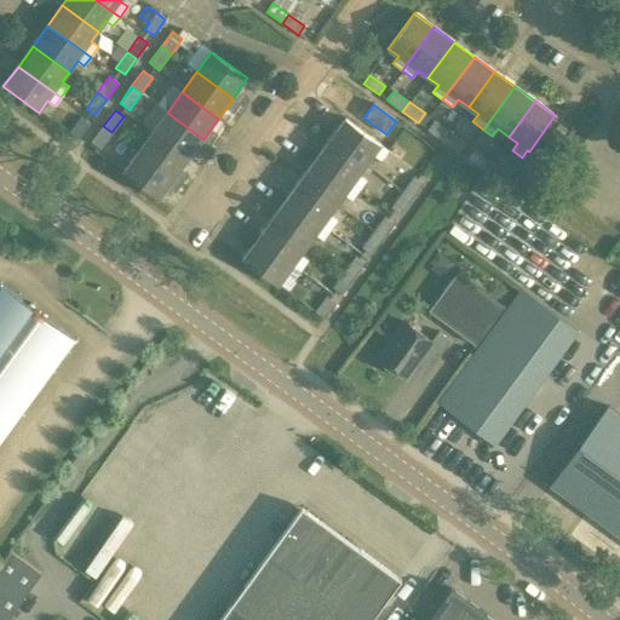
[(204,139),(167,113),(151,133),(188,160),(204,139)]
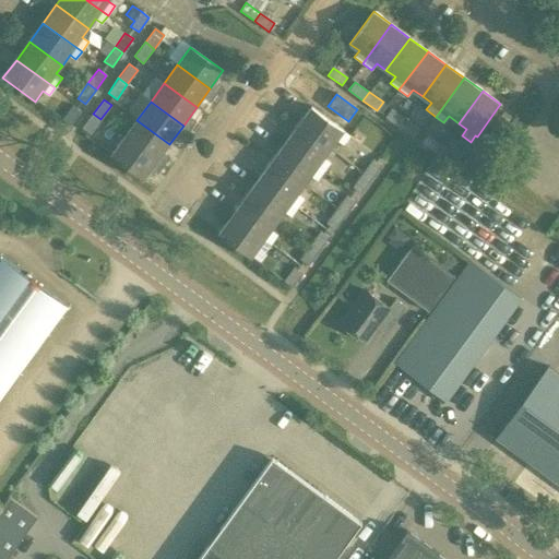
[(69,126),(81,110),(72,105),(61,119),(69,126)]
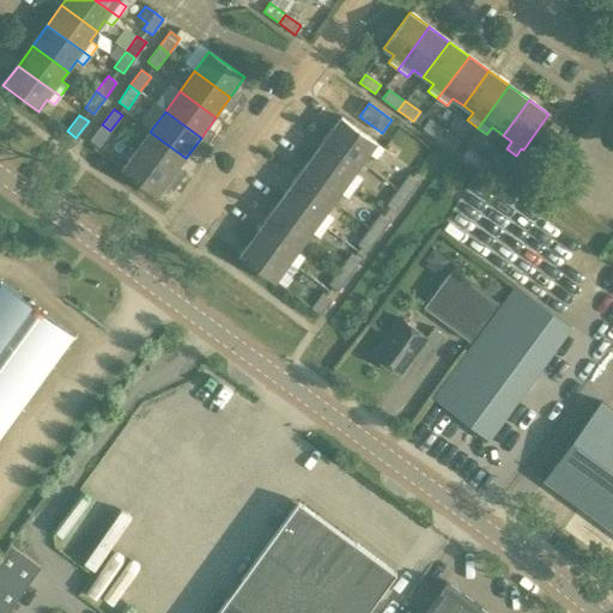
[(341,117),(327,138),(363,163),(370,153),(377,158),(383,149),(376,144),(377,144),(341,117)]
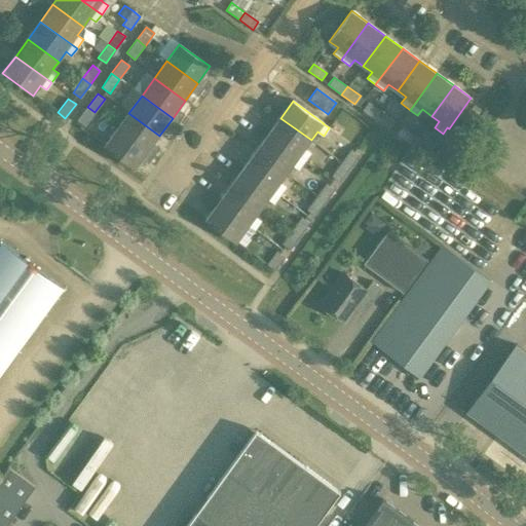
[(376,119),(382,111),(369,102),(363,110),(376,119)]
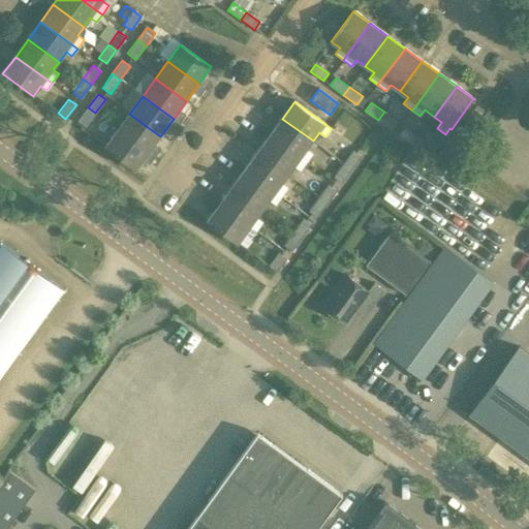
[(95,113),(88,107),(78,121),(86,126),(95,113)]
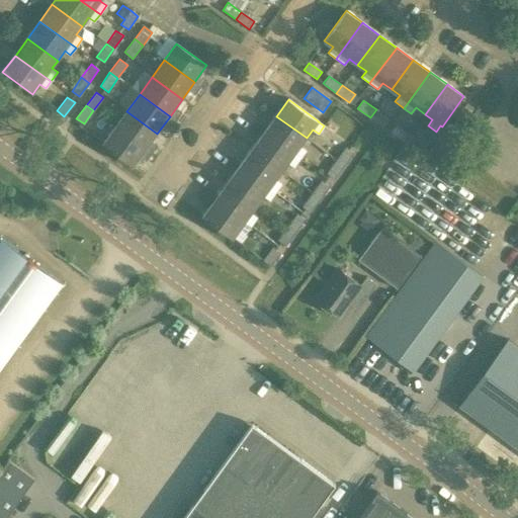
[(463,105),(453,119),(460,124),(470,111),(463,105)]
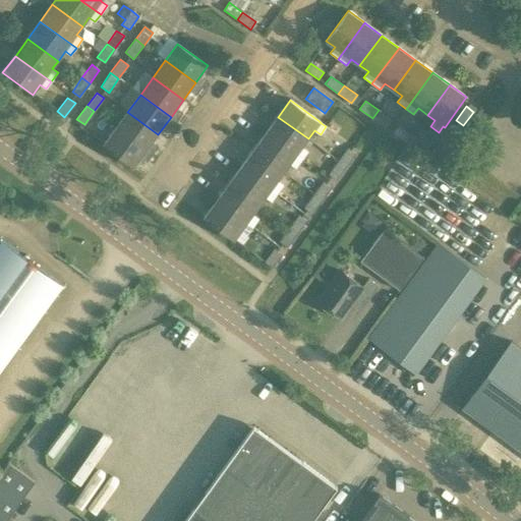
[(379,110),(372,118),(386,127),(392,119),(379,110)]
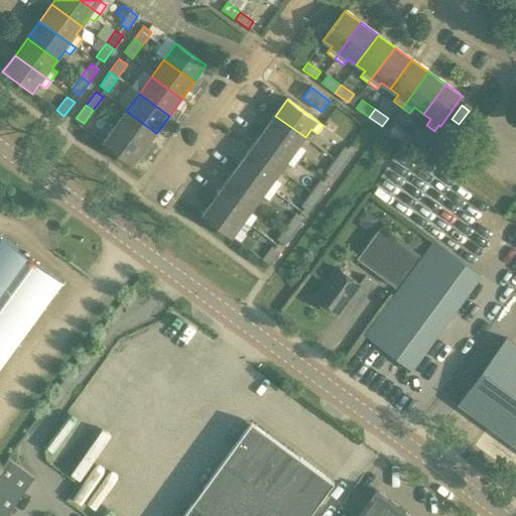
[(156,133),(126,111),(114,127),(144,149),(156,133)]
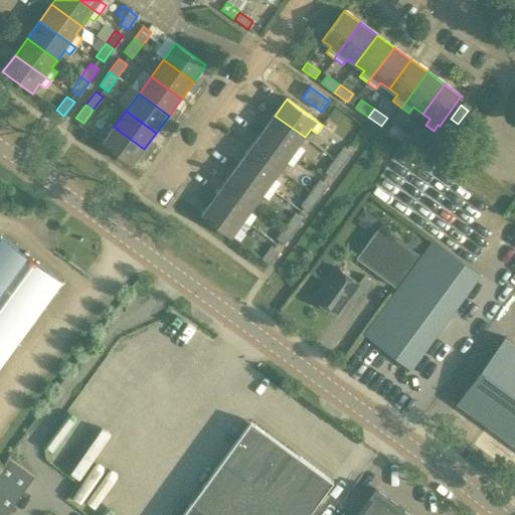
[(305,137),(275,116),(263,132),(298,158),(304,150),(299,146),(305,137)]
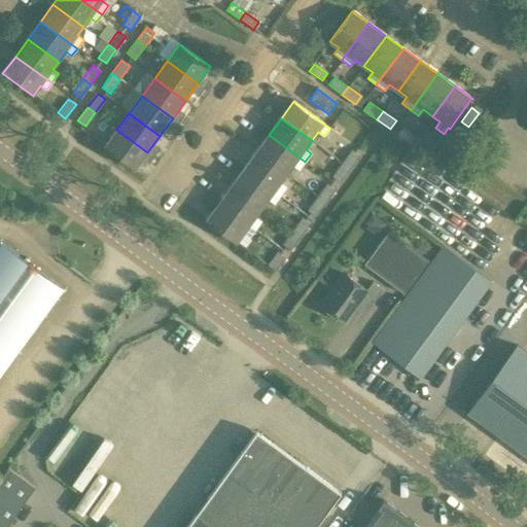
[(416,137),(402,127),(396,135),(410,144),(416,137)]
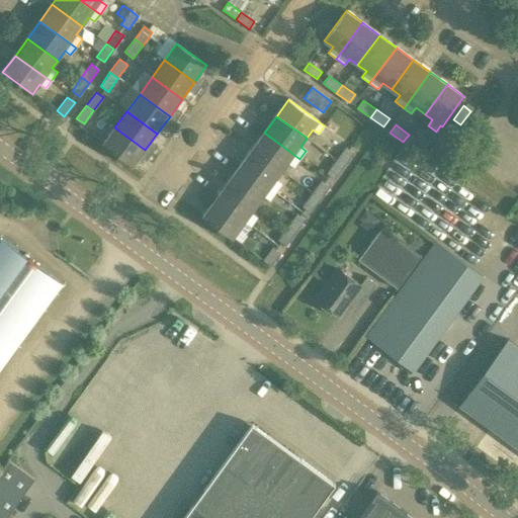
[(145,150),(114,127),(102,145),(133,167),(145,150)]
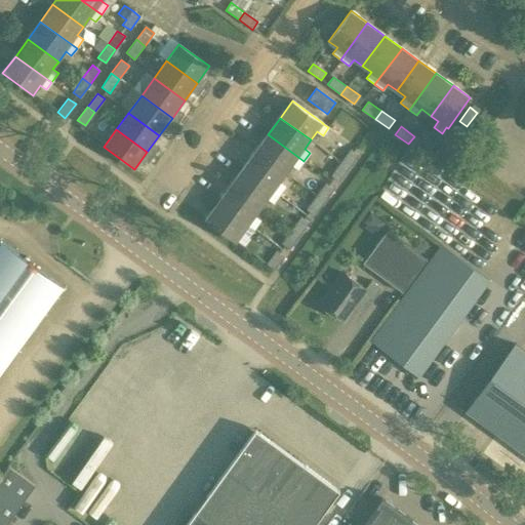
[(268,134),(255,152),(286,173),(292,165),(297,169),(304,161),(268,134)]
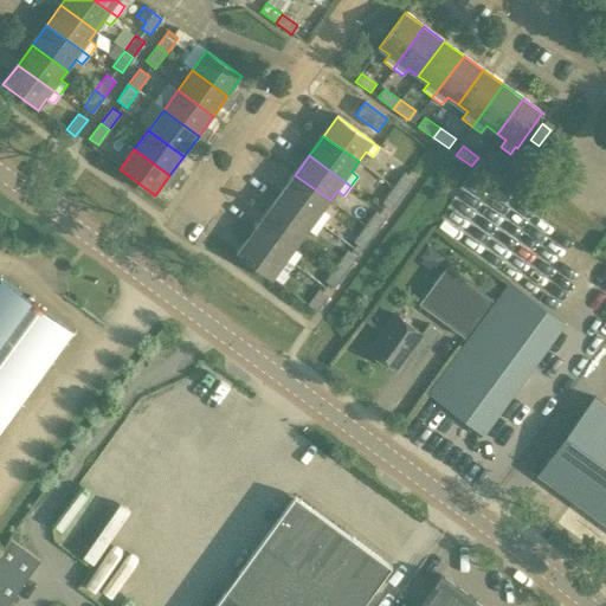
[(394,187),(403,193),(413,178),(405,172),(394,187)]
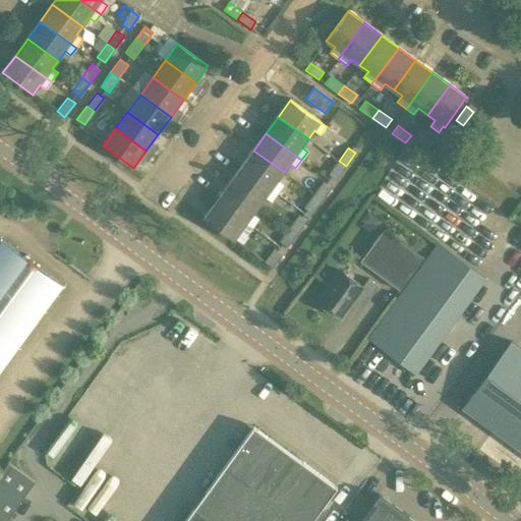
[(437,164),(445,153),(438,148),(429,158),(437,164)]
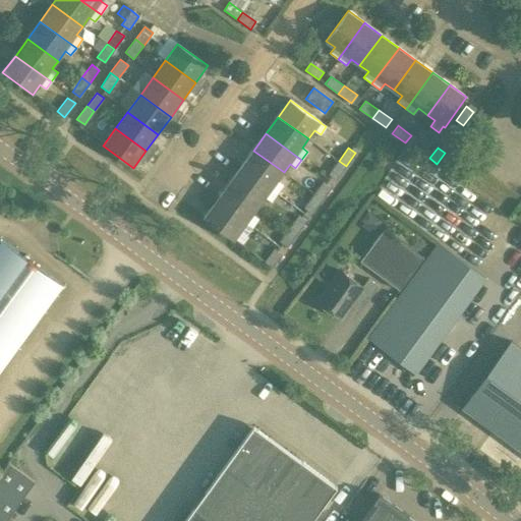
[(253,151),(241,167),(277,193),(283,185),(277,181),(284,172),(253,151)]
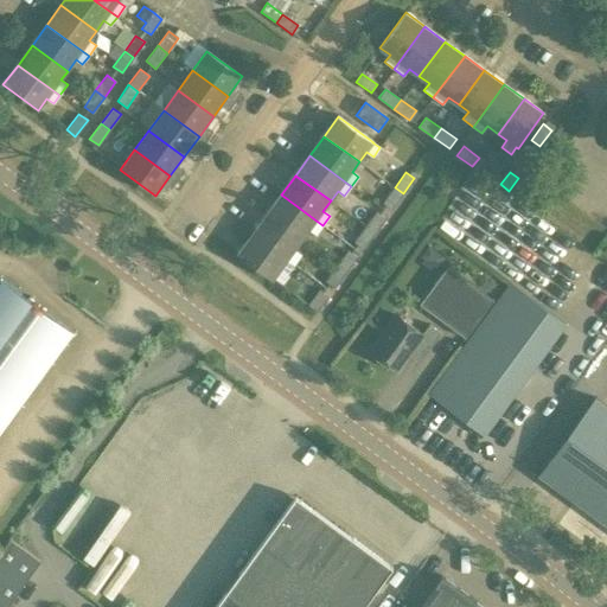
[(403,193),(395,187),(383,203),(391,209),(403,193)]
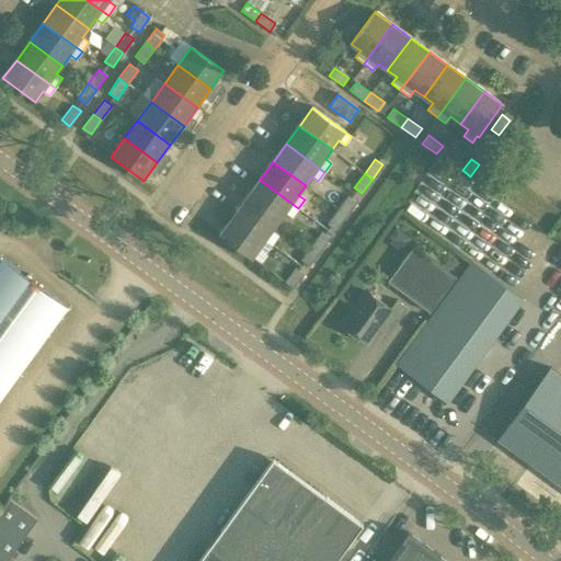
[(260,180),(247,198),(278,222),(286,213),(292,217),(298,208),(260,180)]
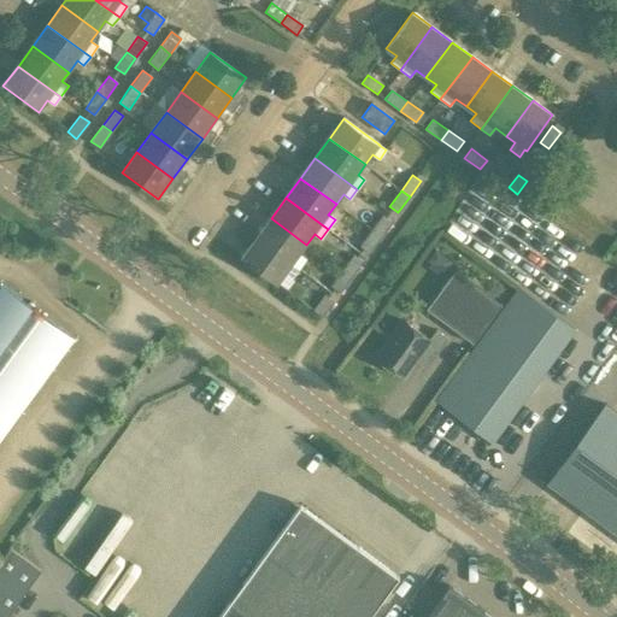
[(383,215),(372,230),(381,236),(392,222),(383,215)]
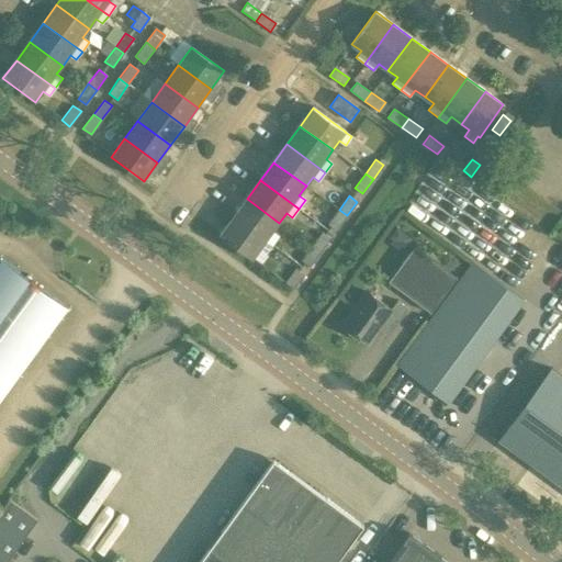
[(247,199),(234,217),(272,245),(279,236),(273,232),(279,223),(247,199)]
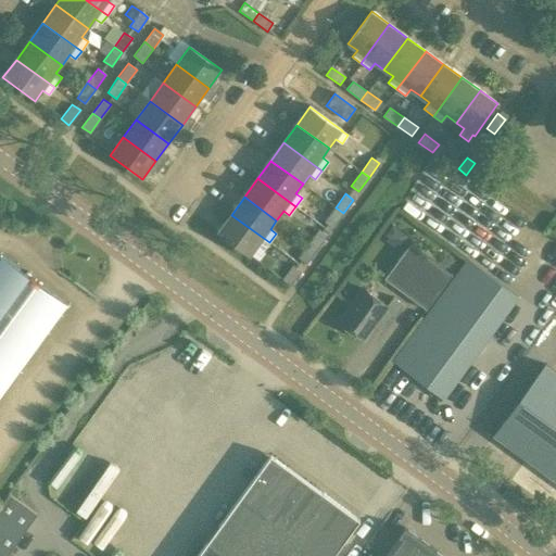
[(343,213),(336,207),(325,222),(332,227),(343,213)]
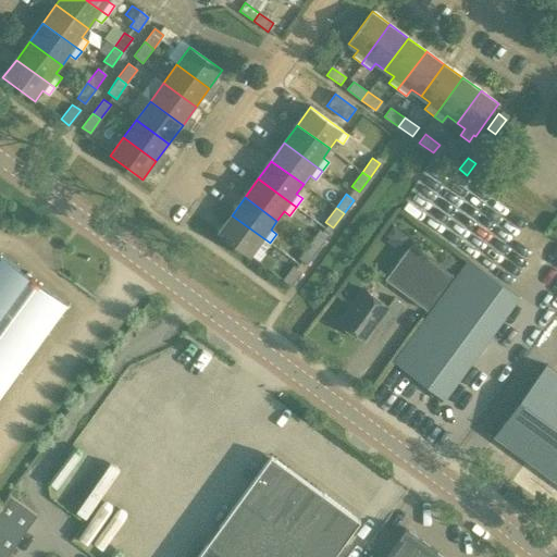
[(270,243),(232,215),(218,234),(250,257),(258,247),(263,251),(270,243)]
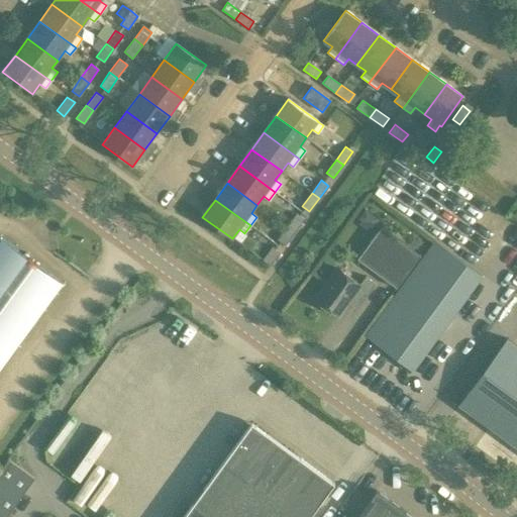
[(296,213),(287,226),(294,232),(304,218),(296,213)]
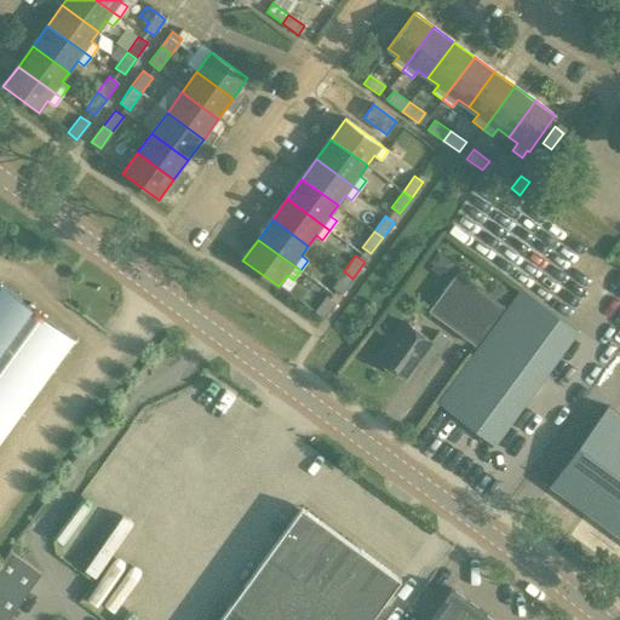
[(352,279),(344,271),(332,287),(342,294),(352,279)]
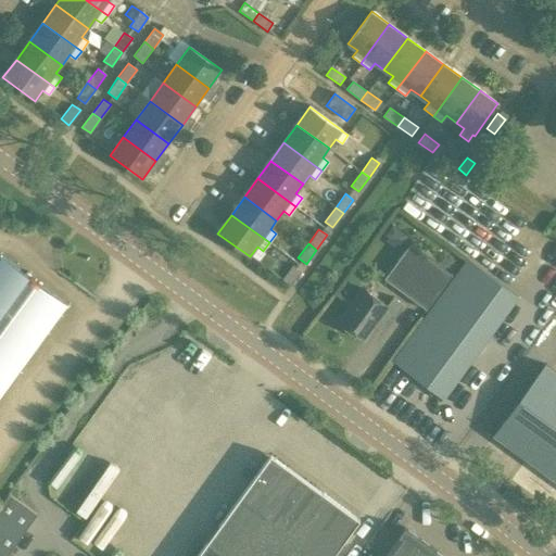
[(453,275),(411,244),(386,279),(427,311),(453,275)]
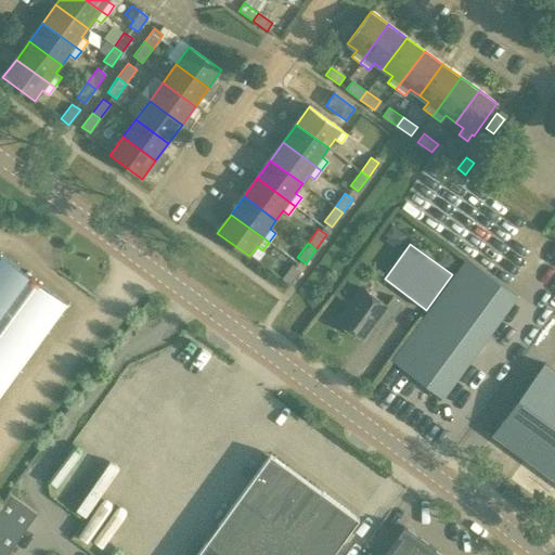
[(0,396),(67,305),(1,257),(0,258),(0,396)]
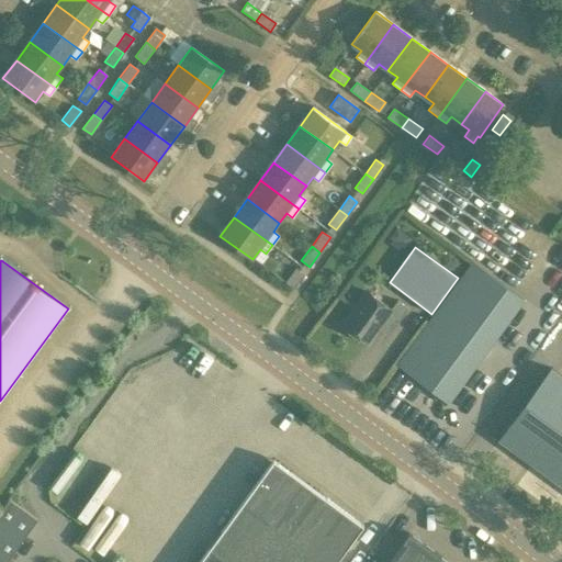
[(473,263),(398,367),(449,404),(525,301),(473,263)]
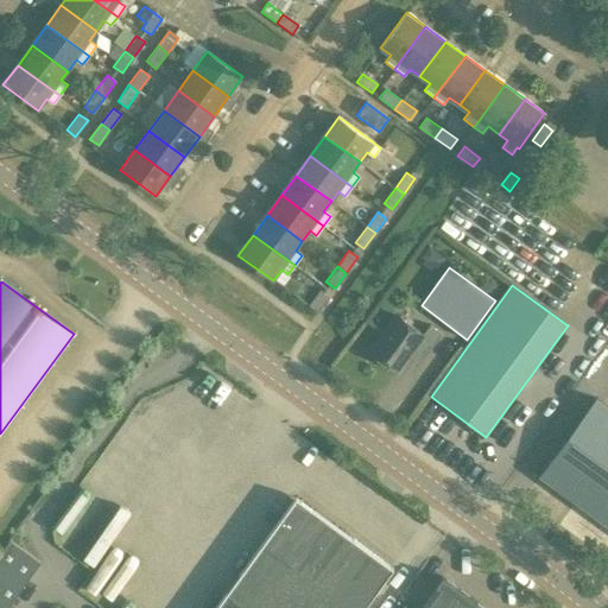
[(317,312),(329,296),(321,290),(309,305),(317,312)]
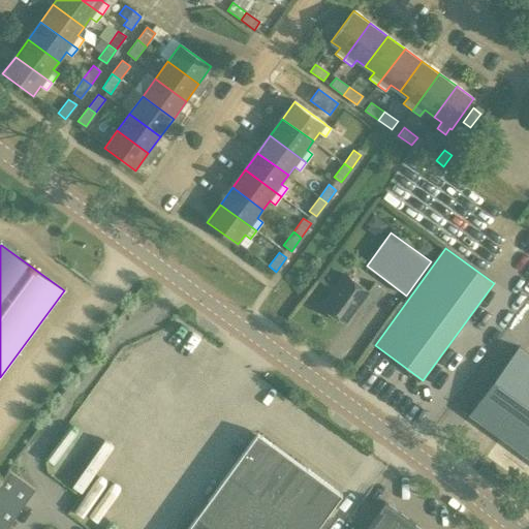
[(346,276),(323,307),(346,324),(368,294),(378,302),(385,291),(375,284),(369,292),(346,276)]
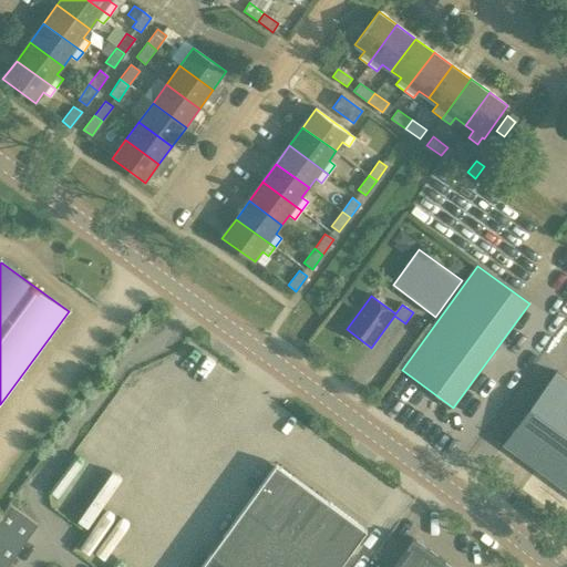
[(566,380),(556,372),(504,444),(566,490),(566,380)]
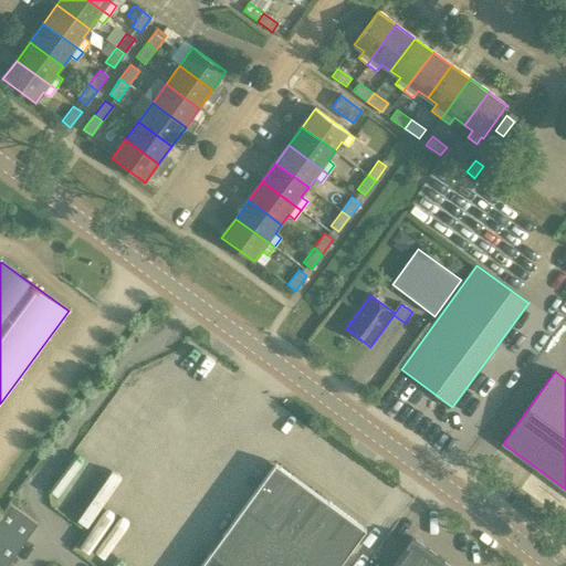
[(273,467),(209,554),(200,565),(338,565),(366,530),(325,500),(323,503),(308,493),(307,495),(291,483),(292,481),(273,467)]
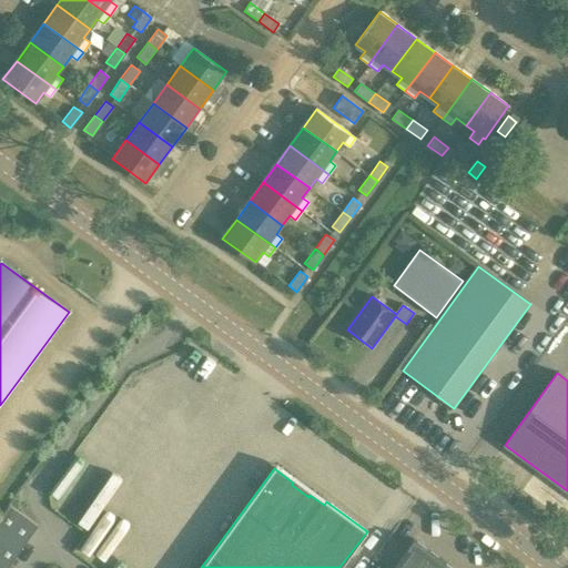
[(445,567),(443,566),(445,564),(413,539),(406,547),(409,549),(395,567),(445,567)]
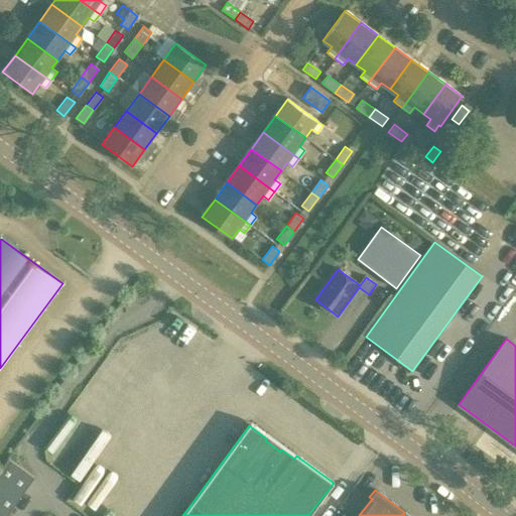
[(0,515),(6,515),(15,504),(0,494),(0,515)]
